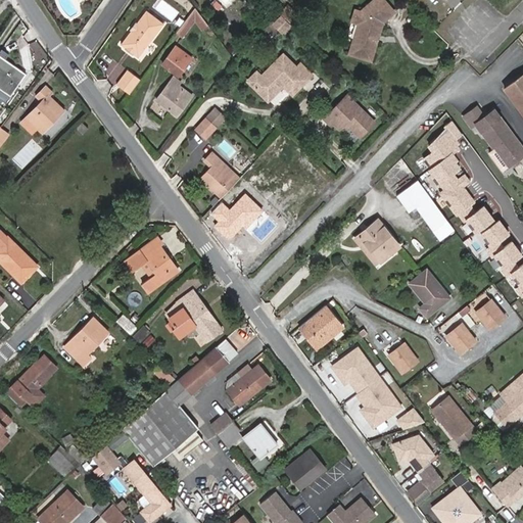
[(350,55),(372,62),(383,24),(395,13),(384,0),(376,0),(362,13),(355,11),(352,22),(360,25),(350,55)]
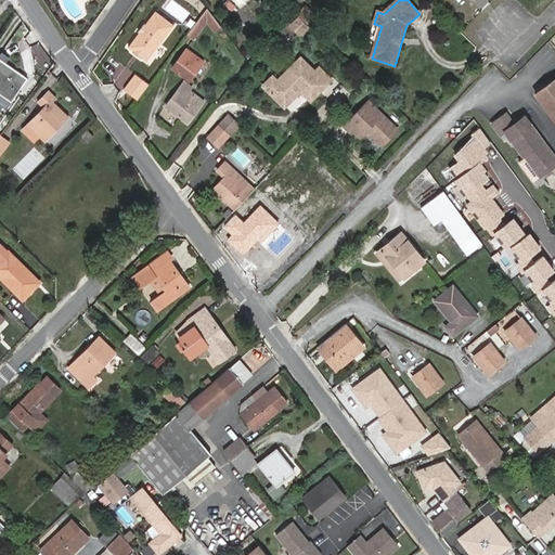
[(307,8),(298,16),(300,18),(308,25),(317,16),(307,8)]
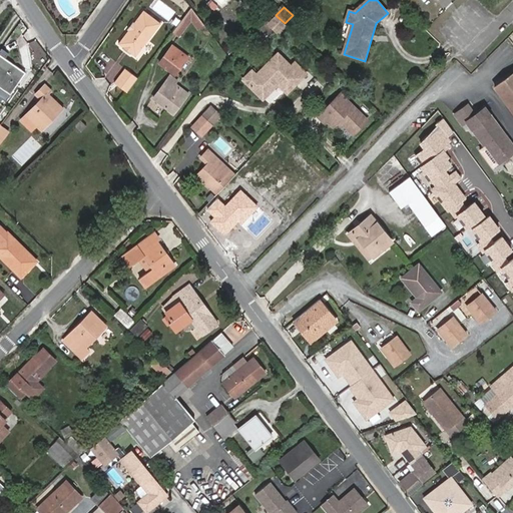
[(173,32),(179,36),(196,14),(191,8),(173,32)]
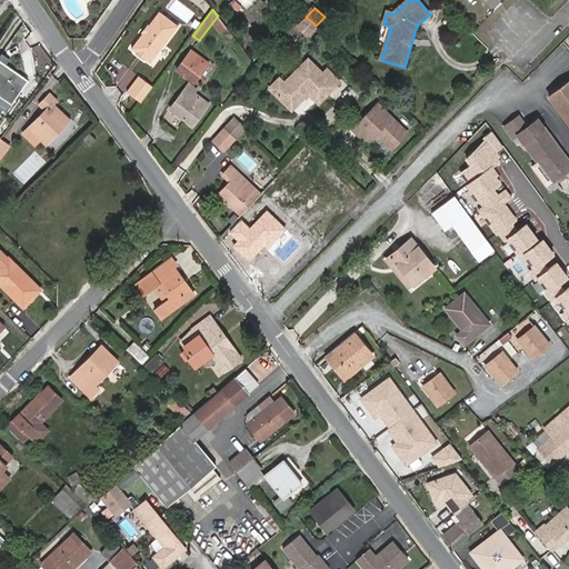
[(145,59),(151,63),(178,28),(158,12),(148,26),(146,26),(140,33),(141,36),(131,49),(136,53),(135,55),(143,61),(145,59)]
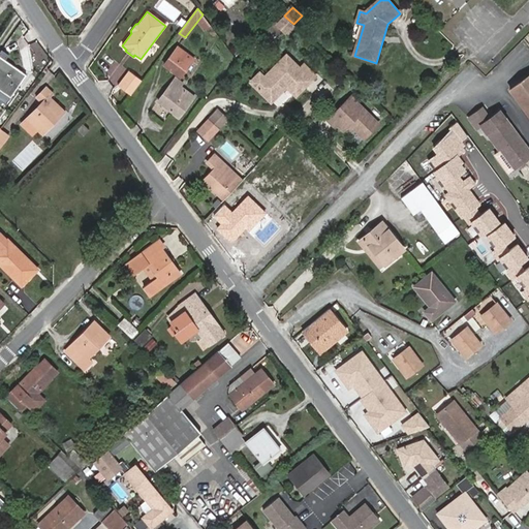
[(287,34),(294,26),(293,25),(293,24),(286,18),(279,26),(287,34)]
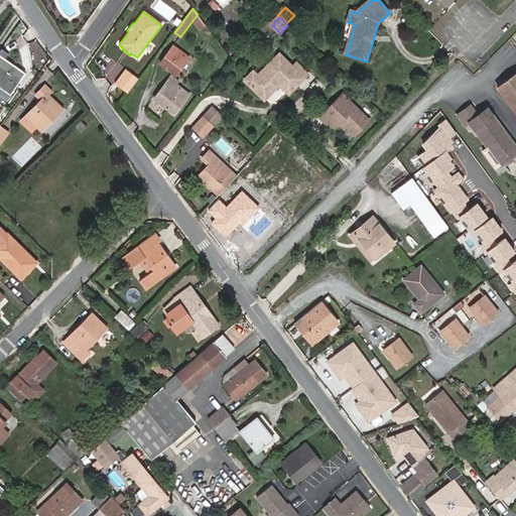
[(161,62),(176,75),(189,57),(173,46),(161,62)]
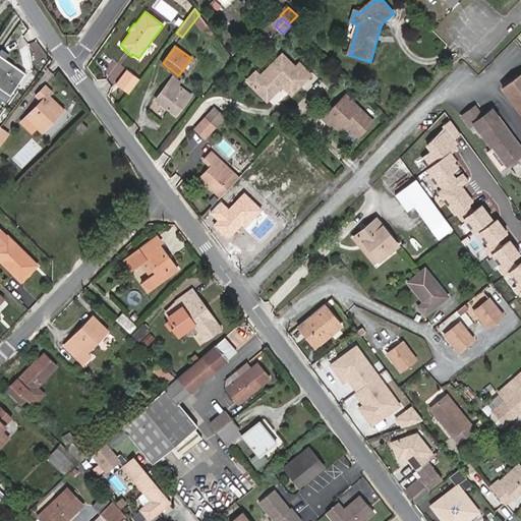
[(20,83),(16,80),(22,70),(0,54),(0,95),(8,101),(20,83)]
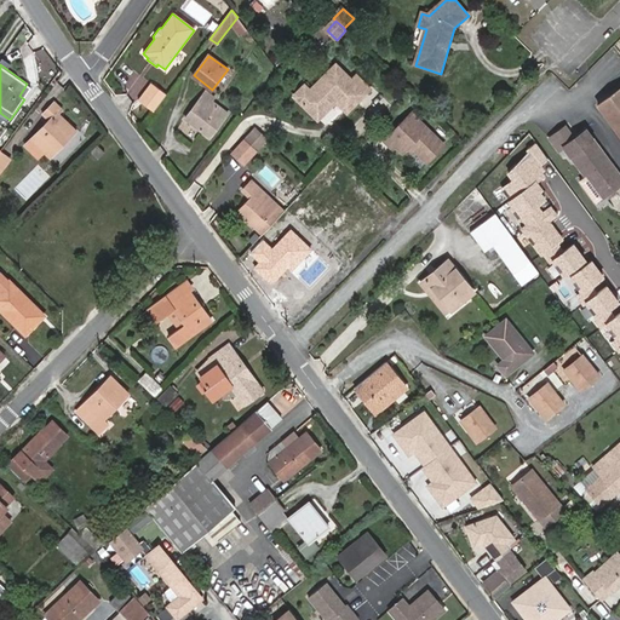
[(333,101),(345,110),(366,84),(349,70),(343,78),(327,65),(306,93),(297,105),(317,121),(333,101)]
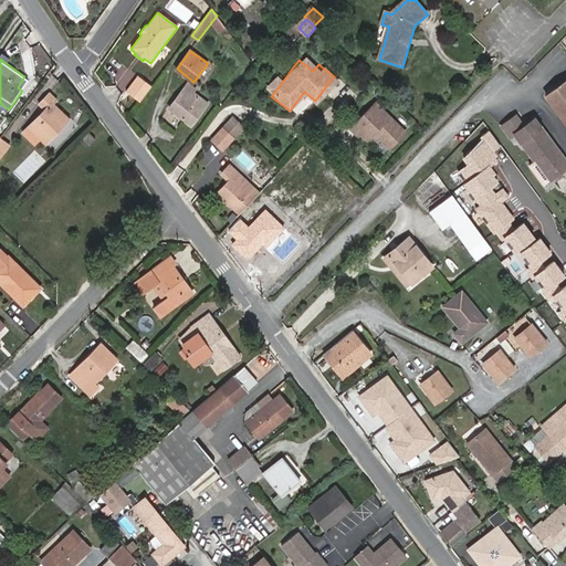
[(127,92),(140,102),(154,85),(139,75),(127,92)]
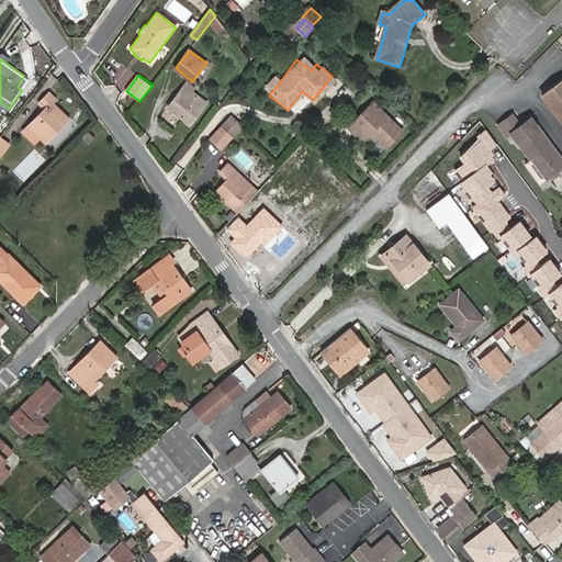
[(22,90),(30,79),(24,76),(18,87),(22,90)]
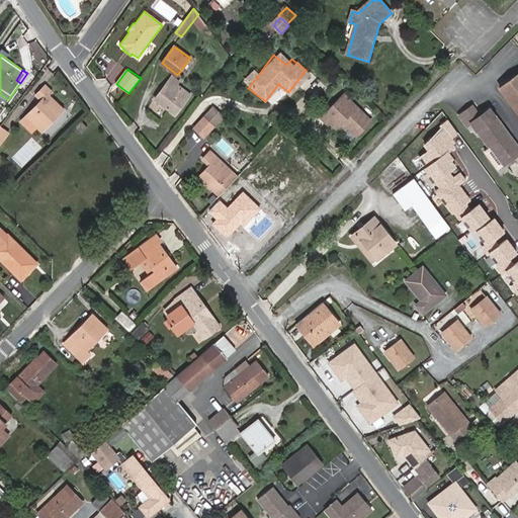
[(251,74),(243,84),(248,88),(256,78),(251,74)]
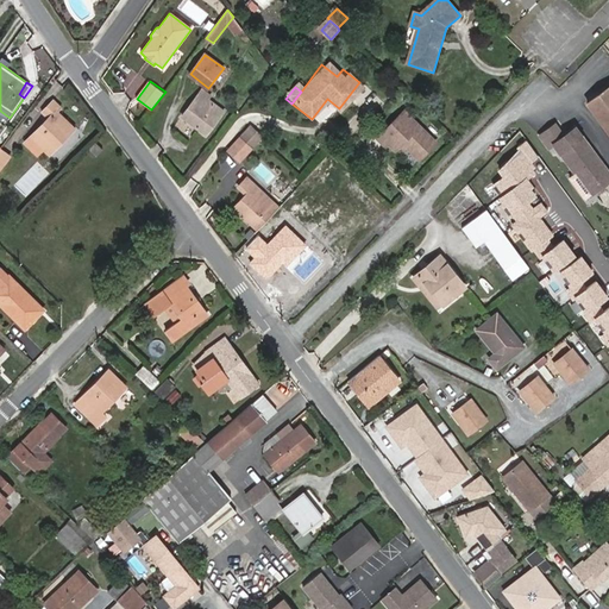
[(608,132),(608,89),(589,105),(608,132)]
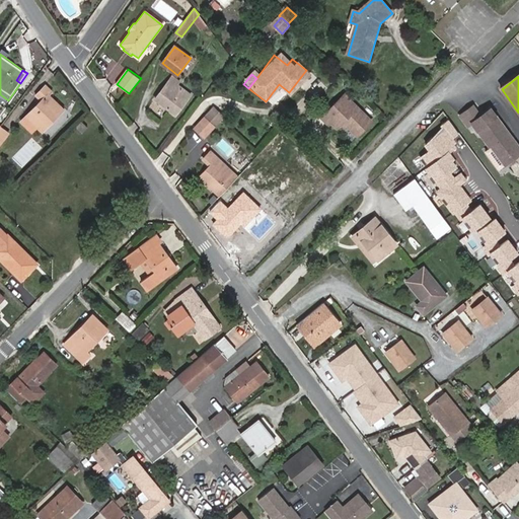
[(155,99),(175,116),(191,95),(177,85),(179,82),(172,77),(155,99)]
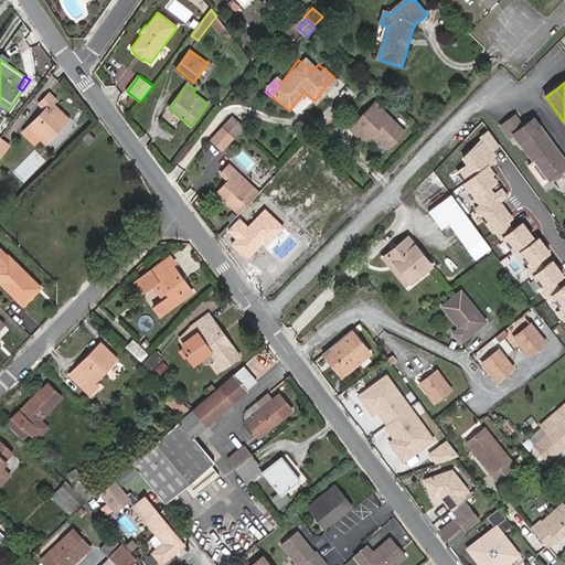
[(52,104),(56,99),(50,93),(39,104),(46,110),(22,134),(30,142),(40,135),(45,141),(64,124),(59,116),(61,113),(52,104)]
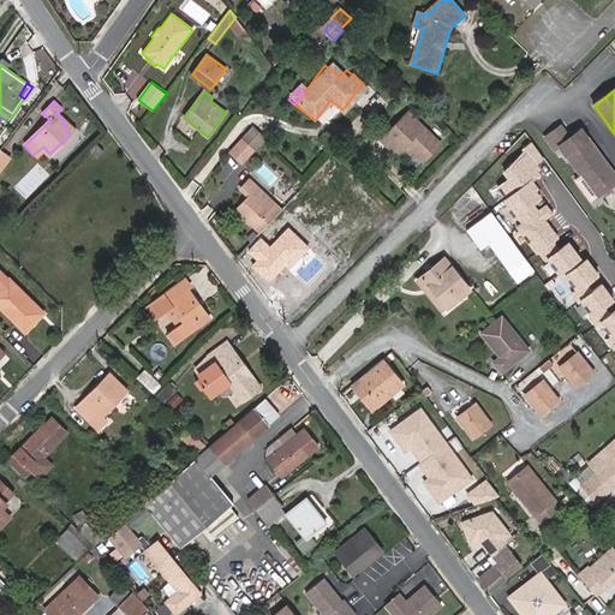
[(408,112),(381,138),(389,147),(393,143),(400,149),(406,143),(423,160),(440,143),(408,112)]
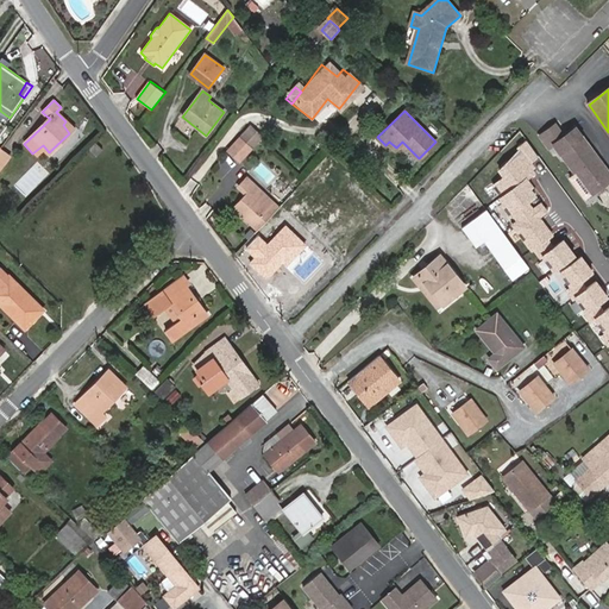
[(69,133),(74,130),(66,121),(63,125),(69,133)]
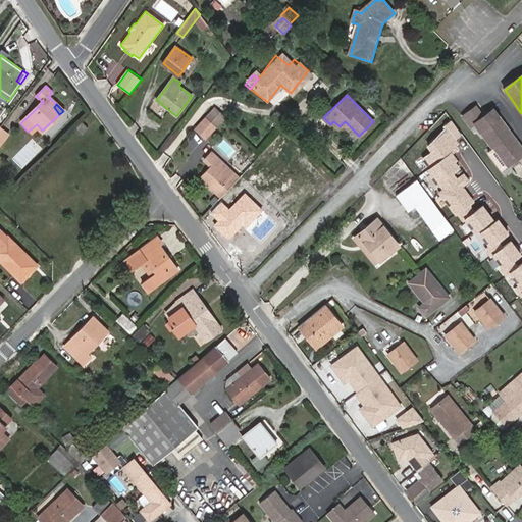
[(511,165),(521,156),(521,146),(493,108),(483,116),(475,105),(462,115),(470,126),(474,122),(483,136),(494,150),(500,157),(504,155),(511,165)]
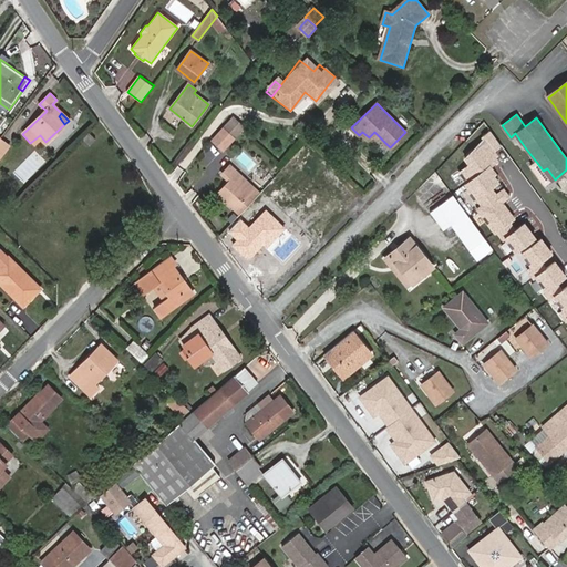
[(234,137),(240,131),(227,119),(210,137),(213,140),(223,127),(234,137)]
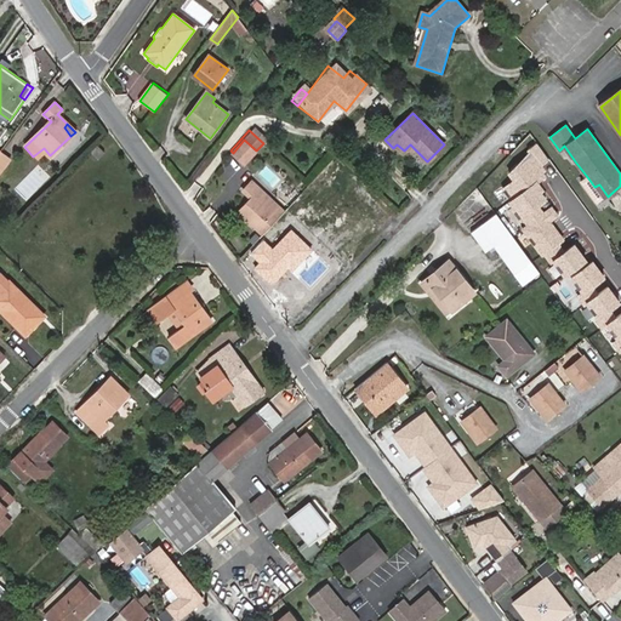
[(244,164),(256,151),(244,140),(233,153),(244,164)]
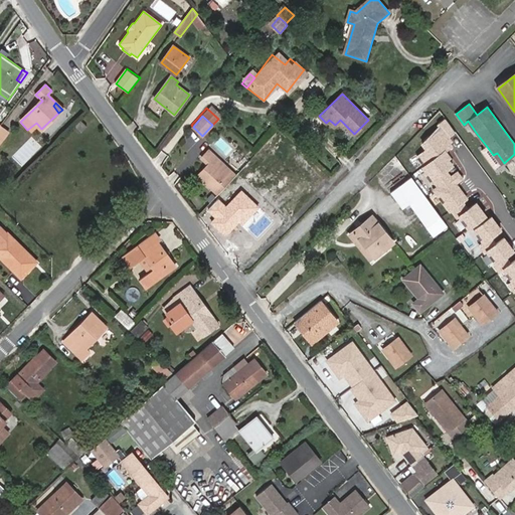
[(457,217),(466,229),(484,216),(474,203),(466,209),(461,202),(465,200),(453,185),(462,178),(457,171),(449,178),(444,171),(453,165),(448,158),(450,157),(445,150),(452,145),(449,142),(452,140),(448,136),(455,131),(445,118),(438,123),(440,126),(421,143),(426,149),(416,156),(423,165),(422,166),(426,172),(425,173),(431,180),(433,179),(438,186),(432,190),(448,212),(450,211),(455,218),(457,217)]
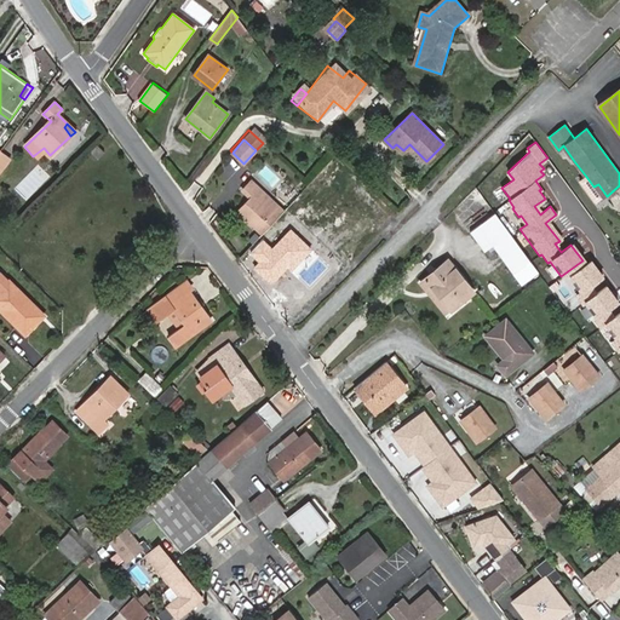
[(98,159),(105,151),(98,143),(91,151),(98,159)]
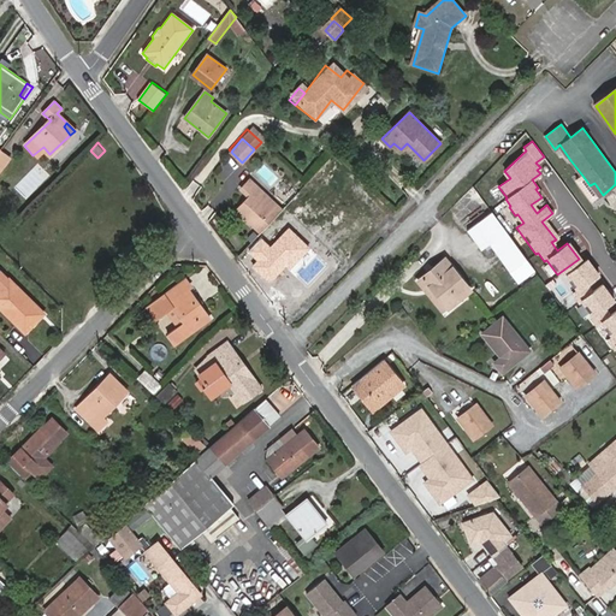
[(560,144),(555,149),(566,164),(570,160),(560,144)]
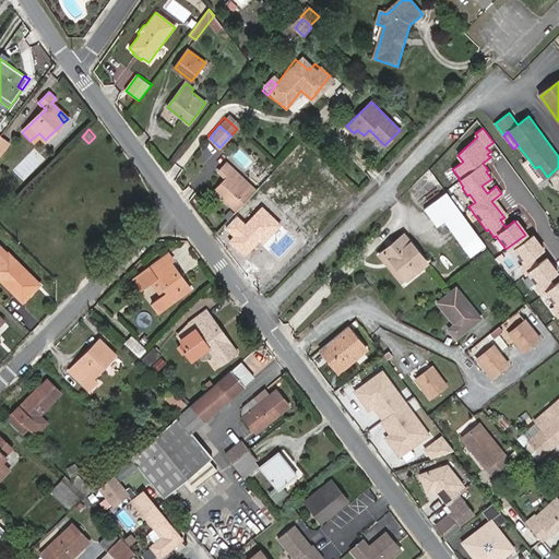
[(0,155),(9,143),(1,138),(0,138),(0,155)]
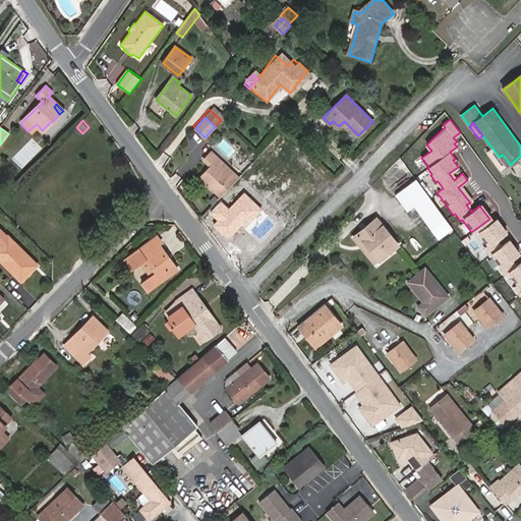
[(499,157),(494,150),(489,153),(502,170),(506,167),(499,157)]
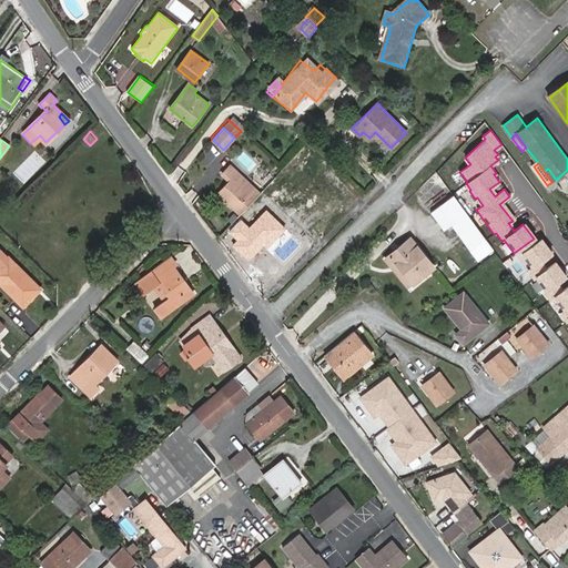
[(231,181),(219,194),(240,214),(260,193),(232,168),(224,175),(231,181)]
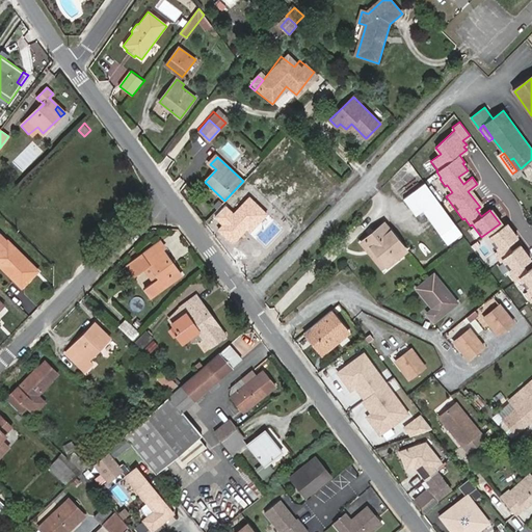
[(516,170),(521,168),(513,158),(509,160),(516,170)]
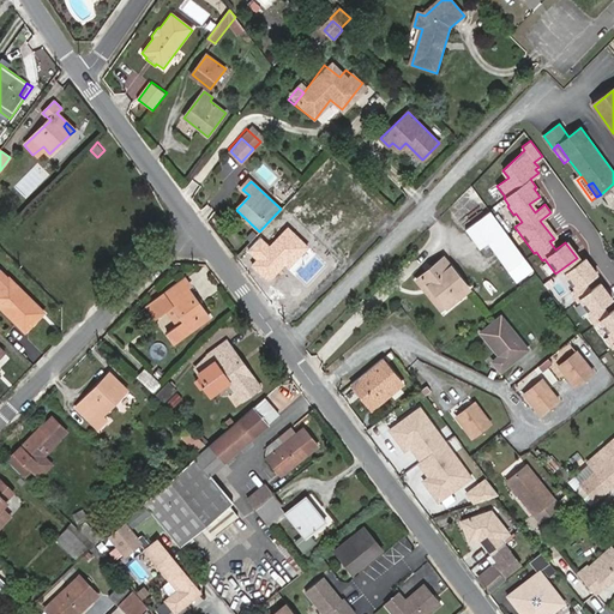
[(510,271),(525,259),(491,211),(467,229),(481,248),(488,242),(510,271)]
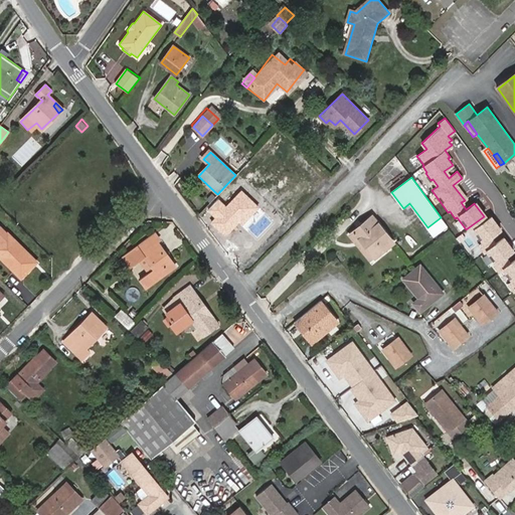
[(227,238),(259,206),(241,189),(226,205),(219,198),(207,210),(215,217),(210,222),(227,238)]
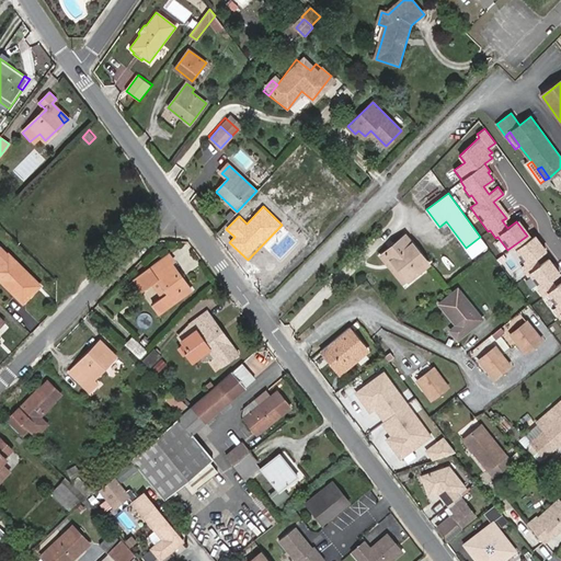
[(408,281),(428,264),(407,236),(381,255),(388,264),(392,261),(408,281)]
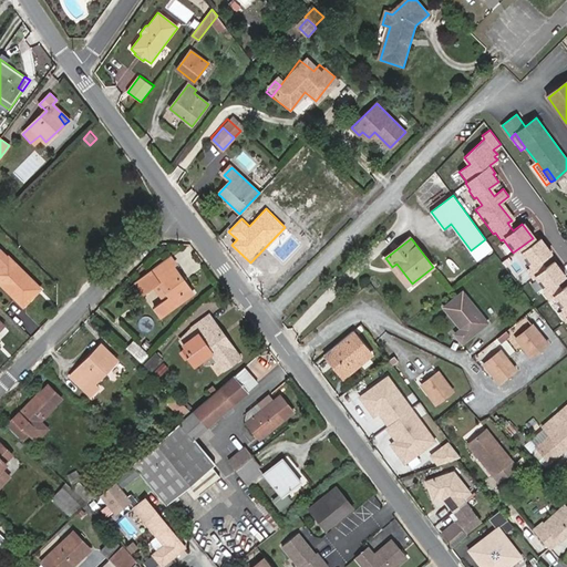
[(529,268),(536,276),(538,275),(546,268),(540,260),(552,253),(540,238),(524,250),(534,265),(529,268)]
